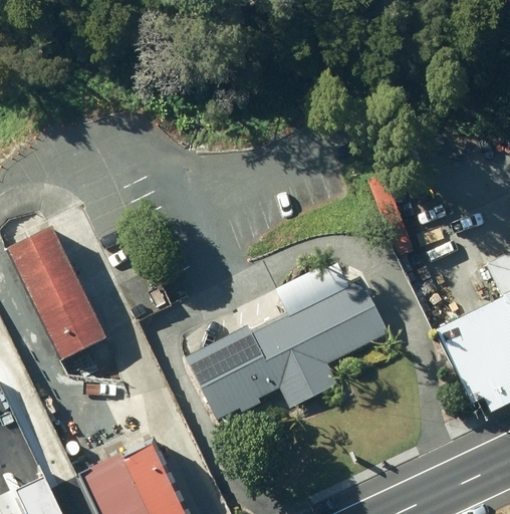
[(106,336),(50,224),(19,239),(17,234),(9,238),(12,245),(8,248),(63,358),(106,336)]
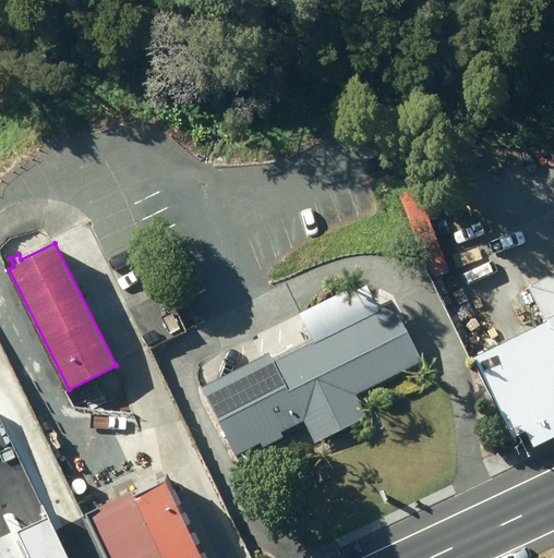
[(533,326),(472,356),(514,439),(526,433),(533,448),(553,437),(553,271),(537,280),(548,303),(527,313),(533,326)]
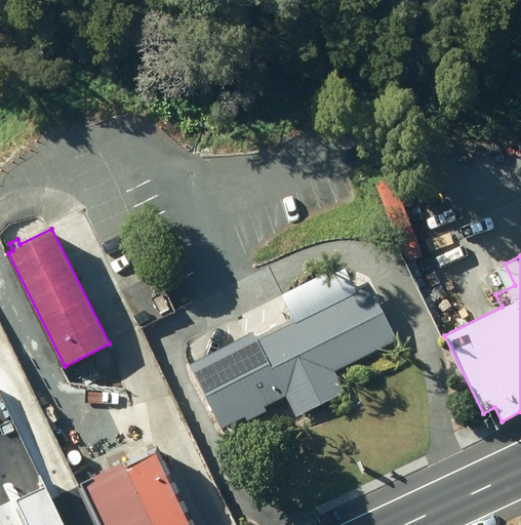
[(334,372),(397,340),(368,283),(257,339),(252,330),(189,363),(222,429),(246,416),(248,420),(268,411),(265,407),(286,396),(297,417),(345,393),(334,372)]
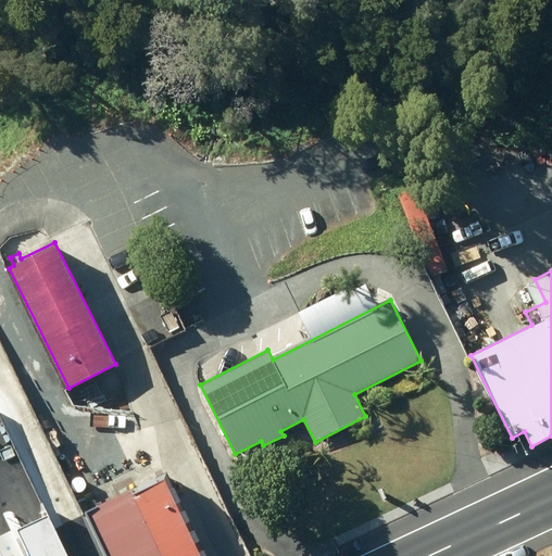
[(204,555),(201,548),(195,552),(190,542),(196,540),(190,528),(184,531),(180,523),(187,520),(182,508),(176,510),(172,502),(175,500),(170,485),(163,489),(157,476),(84,510),(105,555),(204,555)]
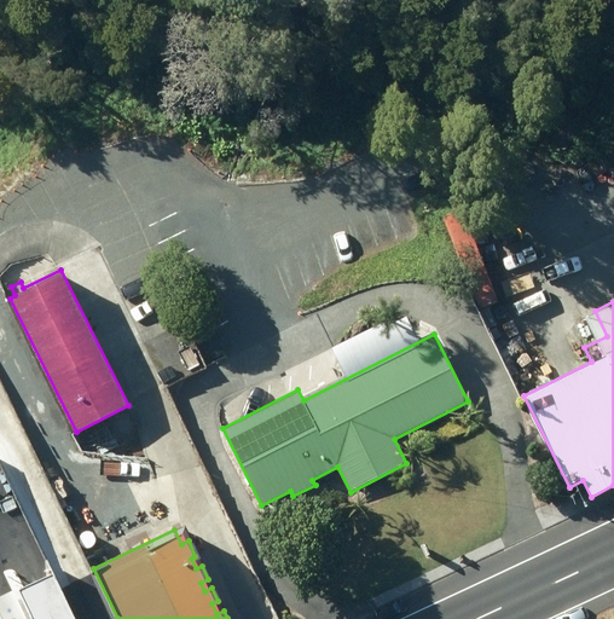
[(75,618),(52,573),(18,591),(32,618),(75,618)]
